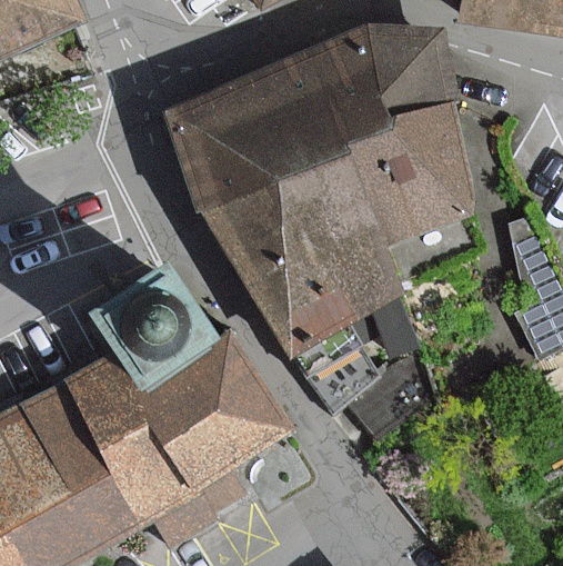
[(0,51),(84,16),(77,0),(0,0),(0,51)]
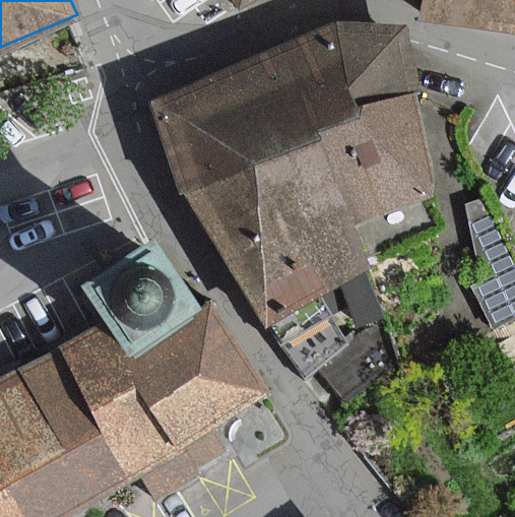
[(422,0),(420,11),(478,20),(483,0),(422,0)]
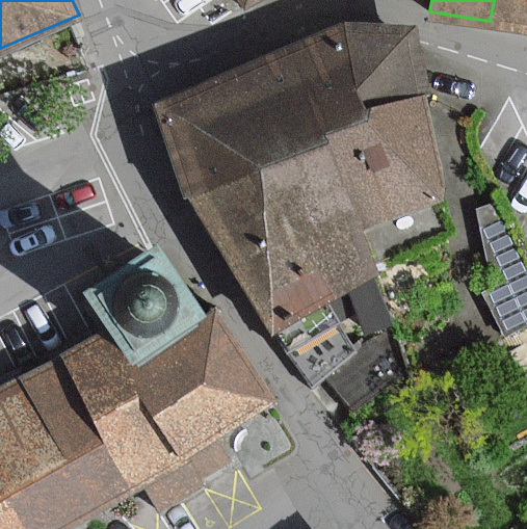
[(494,0),(490,21),(526,25),(526,0),(494,0)]
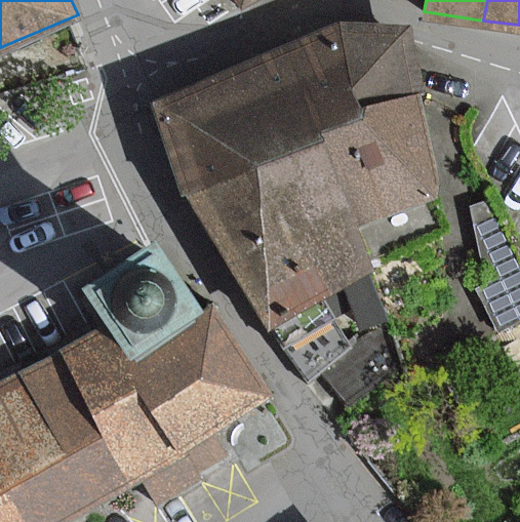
[(418,89),(405,31),(334,28),(249,63),(162,99),(172,176),(263,320),(367,264),(356,214),(432,192),(410,91),(418,89)]
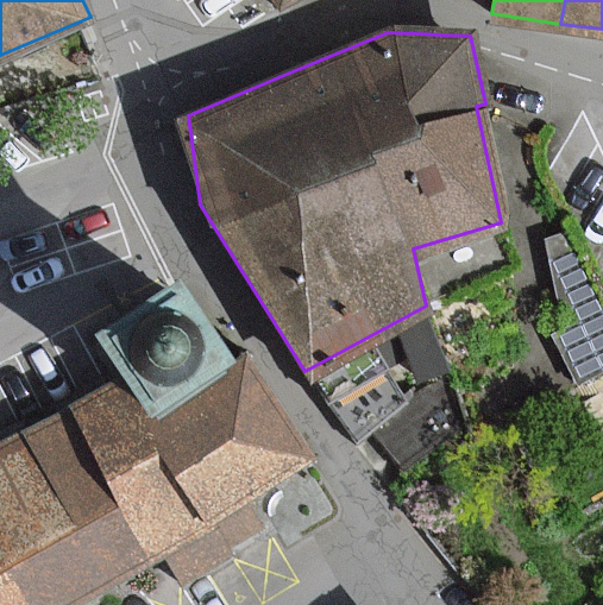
[(0,604),(79,604),(170,555),(184,581),(234,554),(231,547),(265,528),(250,498),(316,461),(256,353),(228,367),(224,360),(240,352),(200,278),(102,332),(125,373),(0,441),(0,604)]
